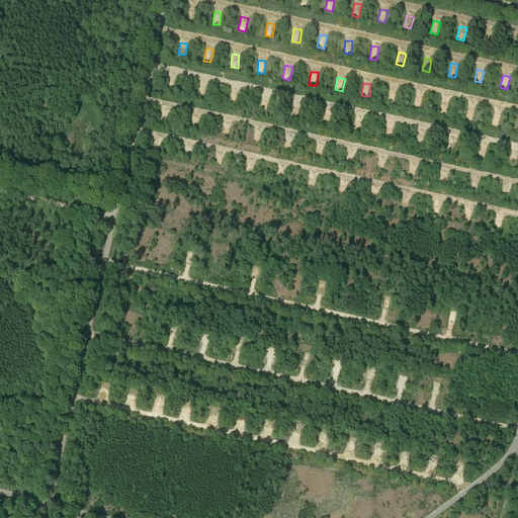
[(199,85),(198,95),(205,96),(206,86),(199,85)]
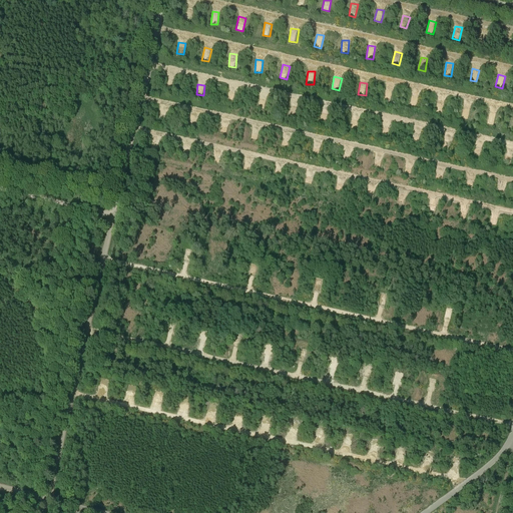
[(391,101),(393,89),(386,87),(383,99),(391,101)]
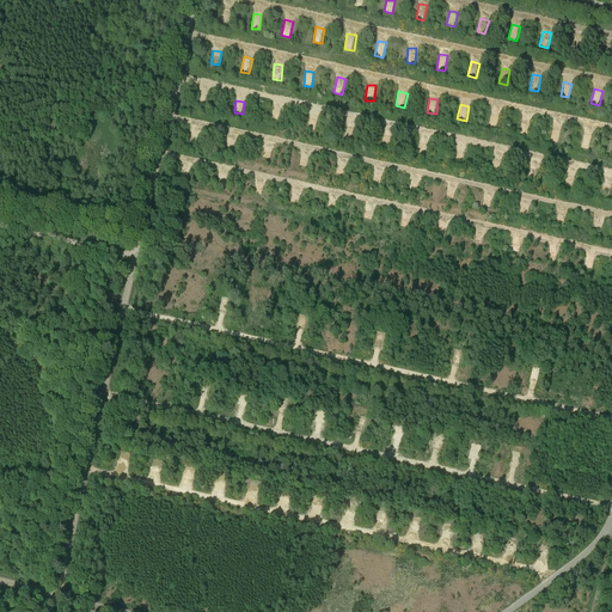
[(273,109),(270,120),(279,122),(281,110),(273,109)]
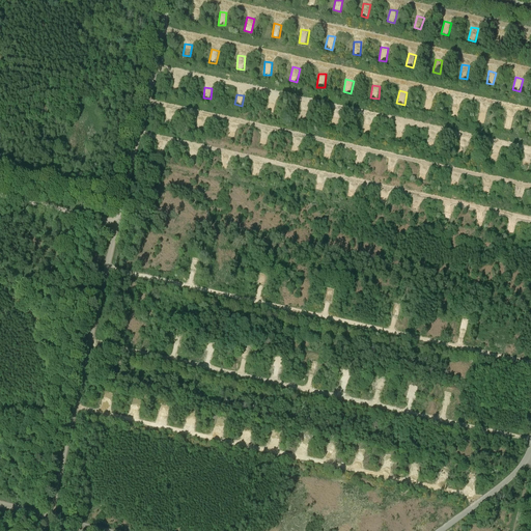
[(430,111),(434,99),(426,96),(424,110),(430,111)]
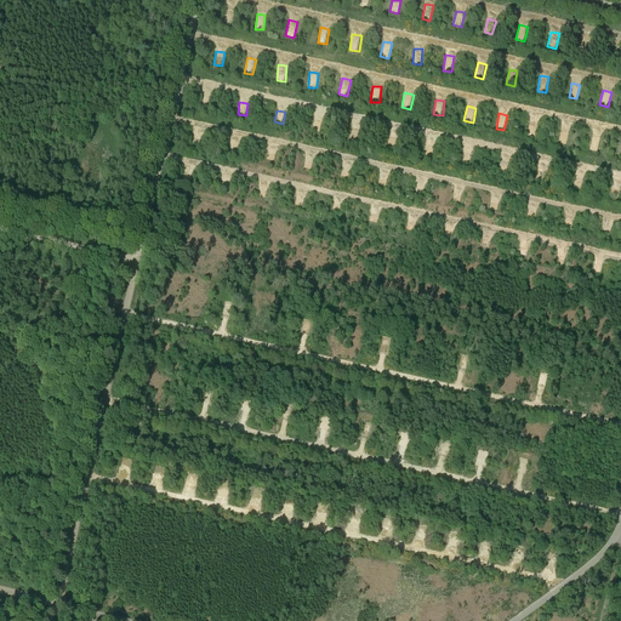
[(314,119),(312,129),(319,131),(323,121),(314,119)]
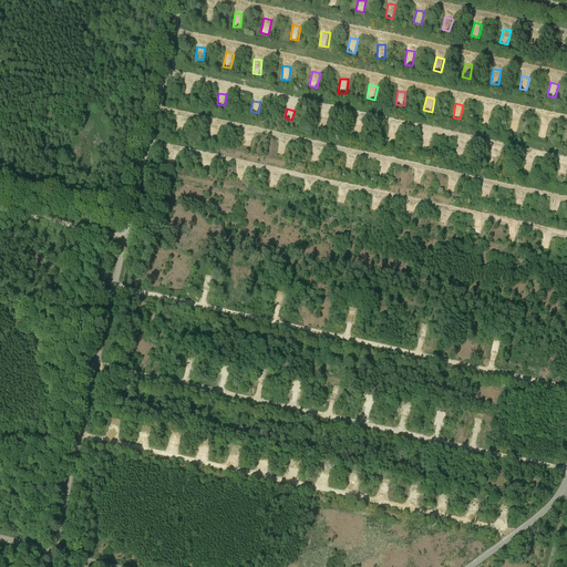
[(490,124),(492,111),(484,110),(481,122),(490,124)]
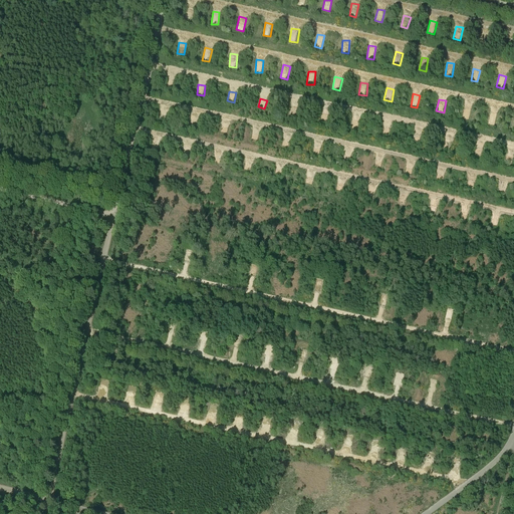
[(291,104),(288,112),(295,115),(298,107),(291,104)]
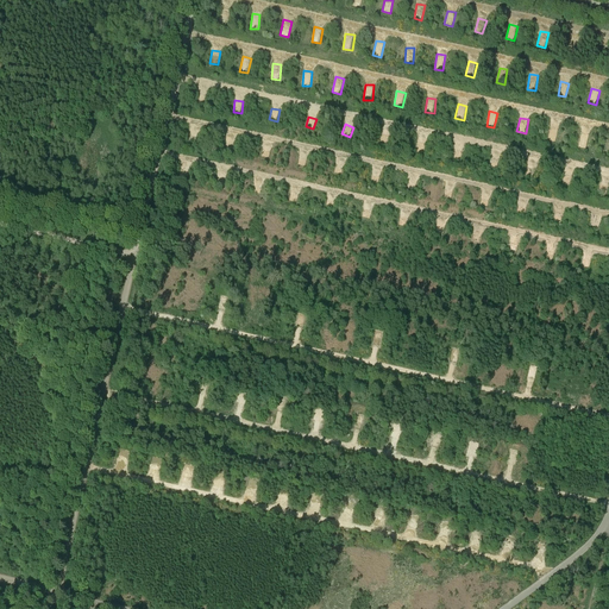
[(556,142),(559,126),(551,125),(547,139),(556,142)]
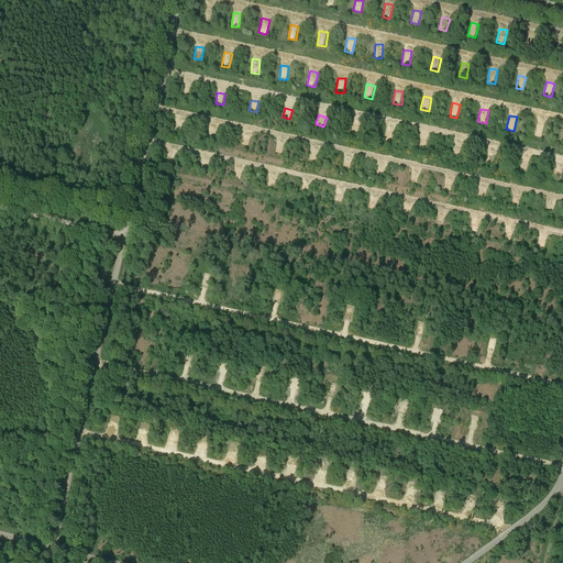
[(359,133),(360,123),(352,122),(351,132),(359,133)]
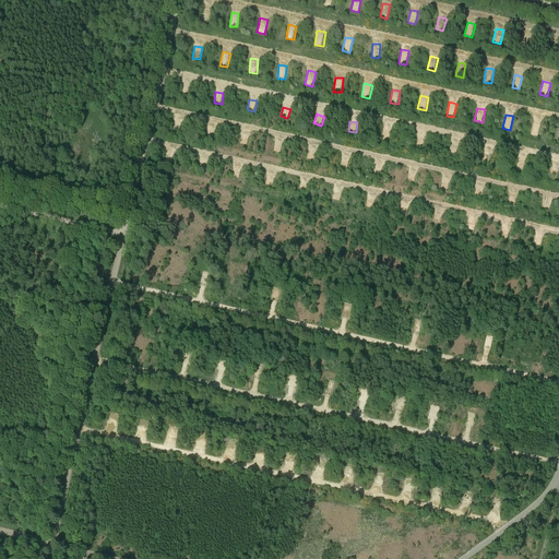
[(538,137),(542,123),(534,121),(531,134),(538,137)]
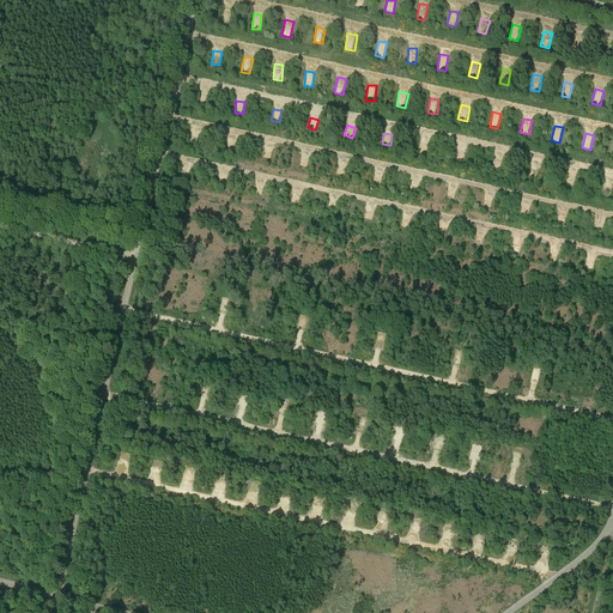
[(228,140),(225,149),(234,150),(236,143),(228,140)]
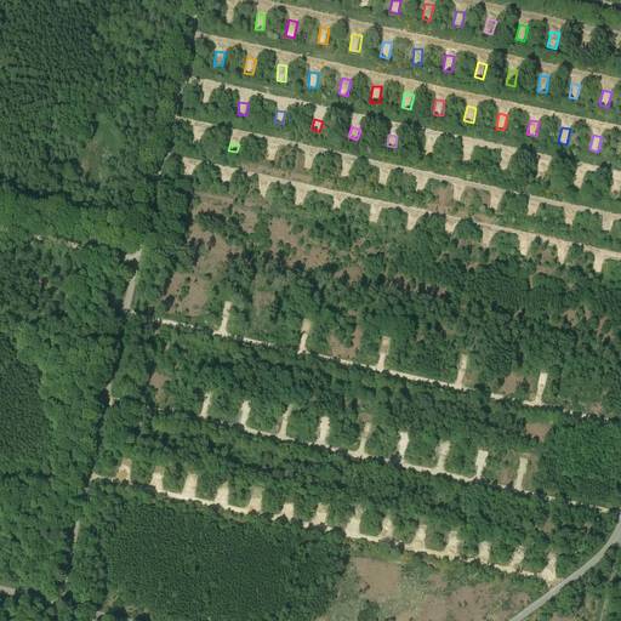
[(433,155),(434,144),(426,143),(423,154),(433,155)]
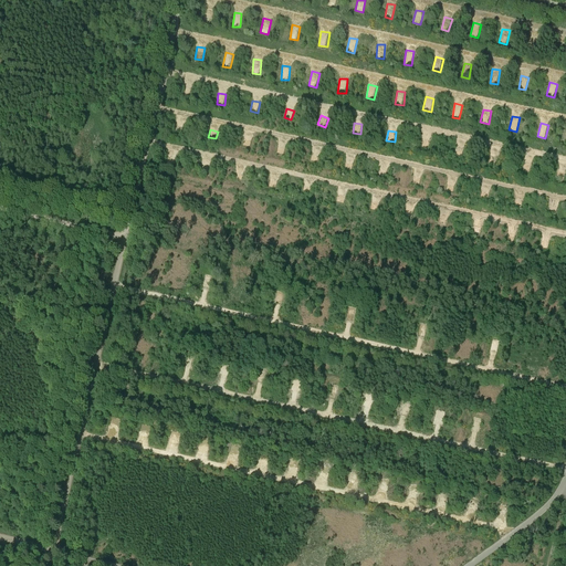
[(250,147),(252,139),(244,137),(242,145),(250,147)]
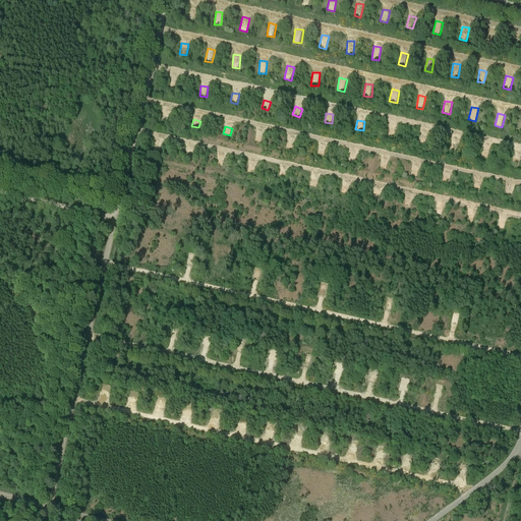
[(389,127),(387,136),(394,137),(396,128),(389,127)]
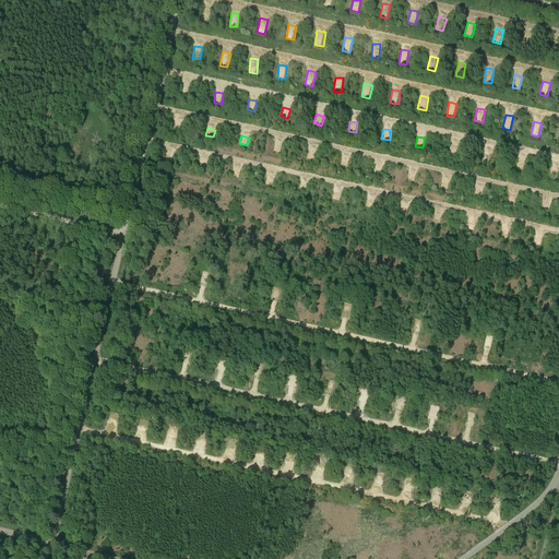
[(281,152),(282,145),(274,143),(273,151),(281,152)]
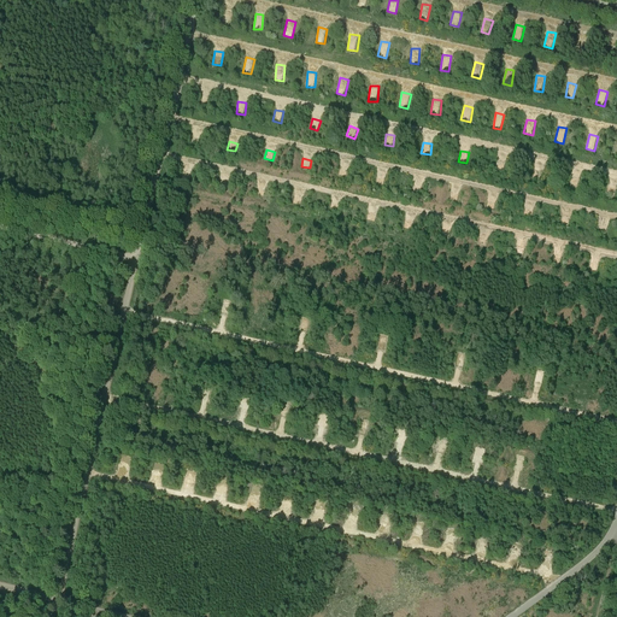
[(339,174),(346,176),(348,169),(340,166),(339,174)]
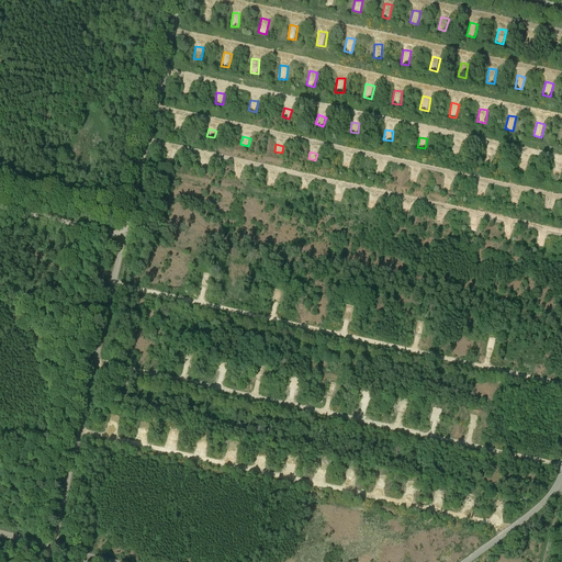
[(341,167),(350,168),(351,160),(344,159),(341,167)]
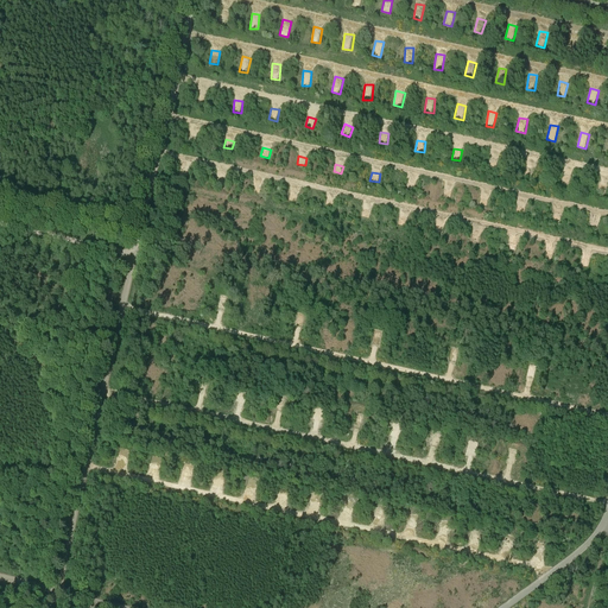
[(561,183),(569,185),(571,175),(563,172),(561,183)]
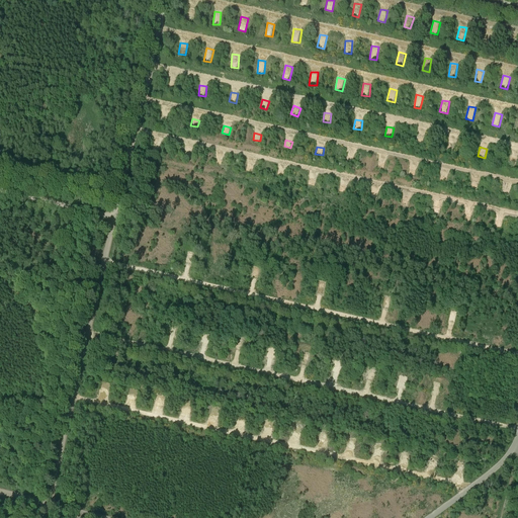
[(517,155),(511,154),(509,163),(516,165),(517,157),(517,155)]
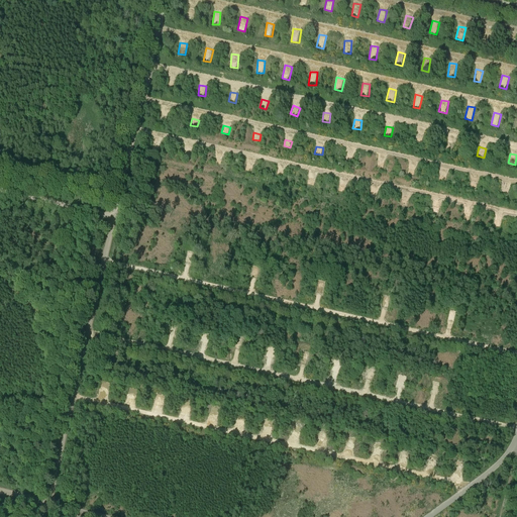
[(378,161),(377,167),(383,169),(385,162),(378,161)]
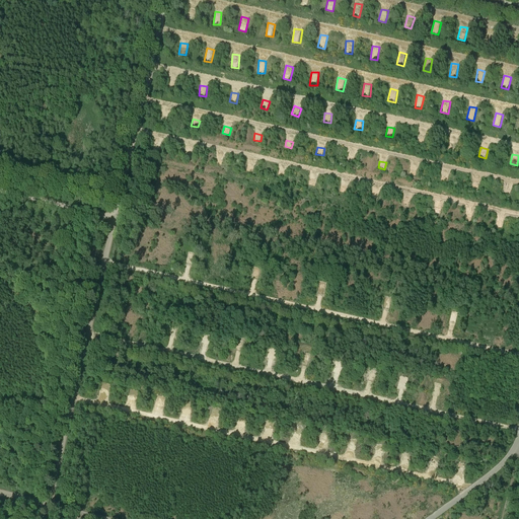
[(253,172),(254,165),(247,164),(246,170),(253,172)]
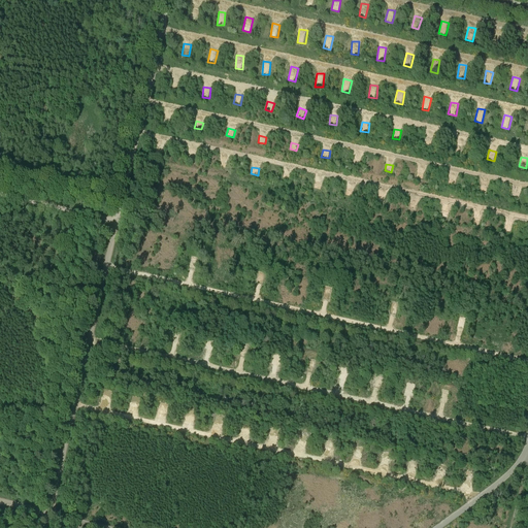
[(450,177),(448,185),(455,186),(457,179),(450,177)]
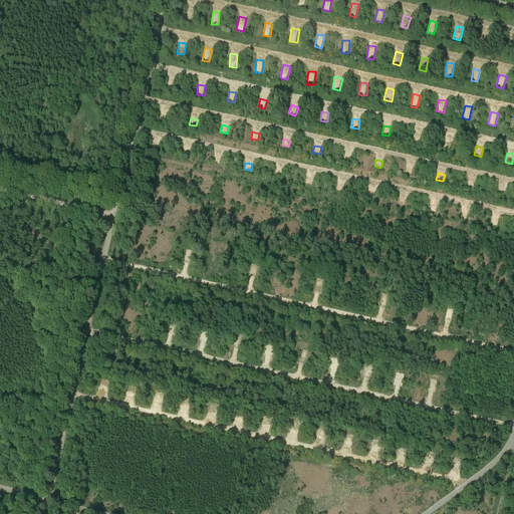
[(467,187),(474,188),(475,182),(468,180),(467,187)]
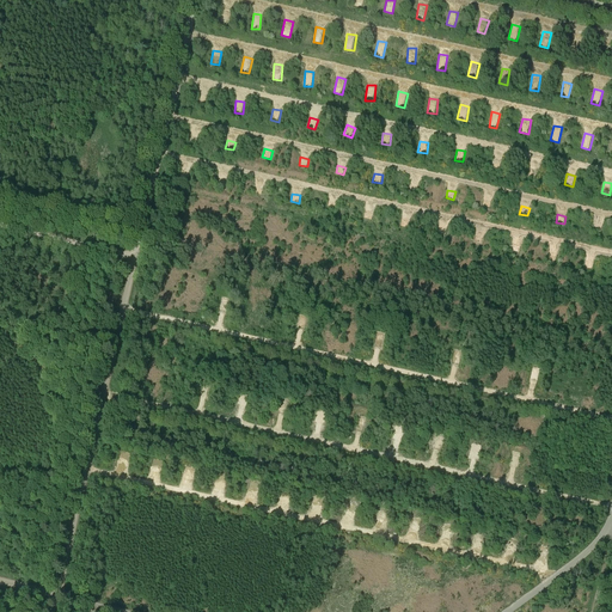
[(439,226),(438,233),(446,236),(447,228),(439,226)]
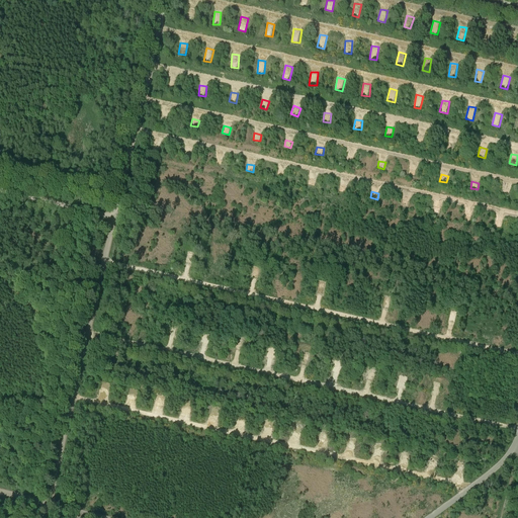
[(408,206),(410,200),(403,198),(401,204),(408,206)]
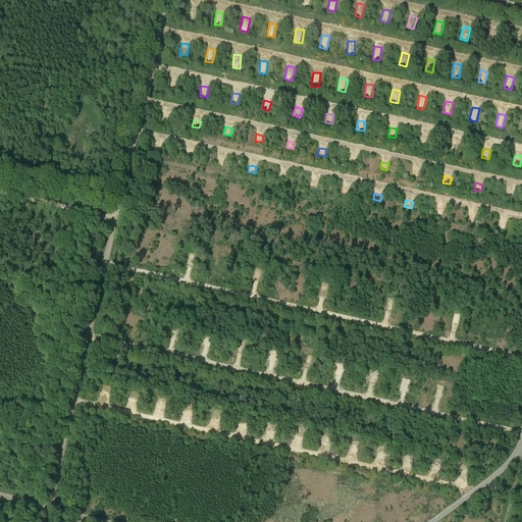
[(437,207),(435,214),(442,215),(445,208),(437,207)]
